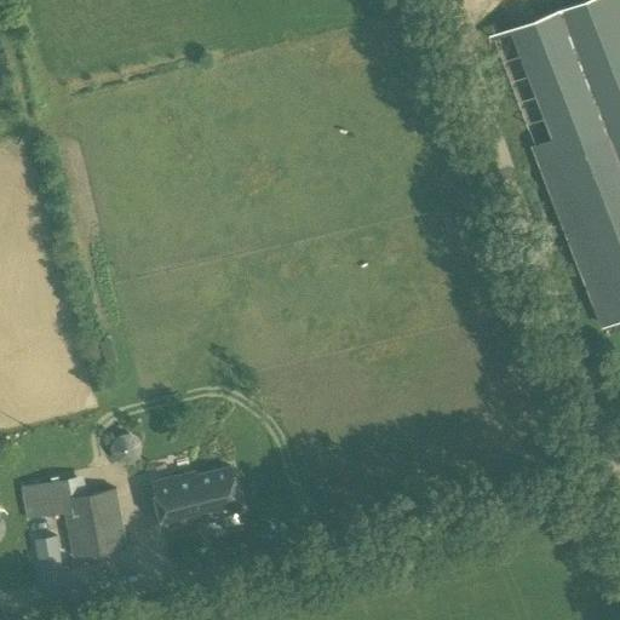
[(619,18),(613,0),(585,0),(488,38),(489,39),(509,32),(554,149),(534,156),(601,326),(619,317),(619,18)]
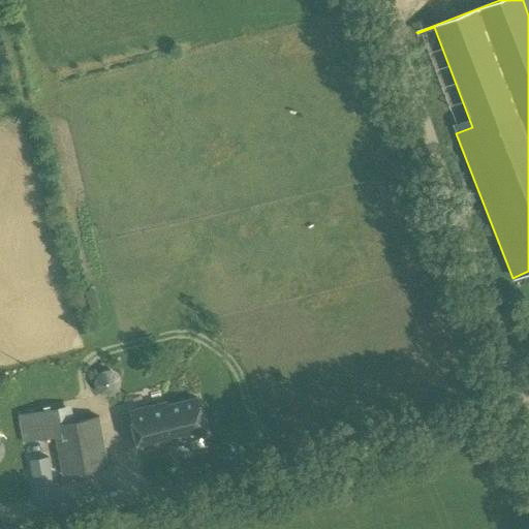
[(165,425),(170,445),(179,443),(178,440),(206,433),(197,398),(168,405),(167,401),(165,402),(170,424),(165,425)]
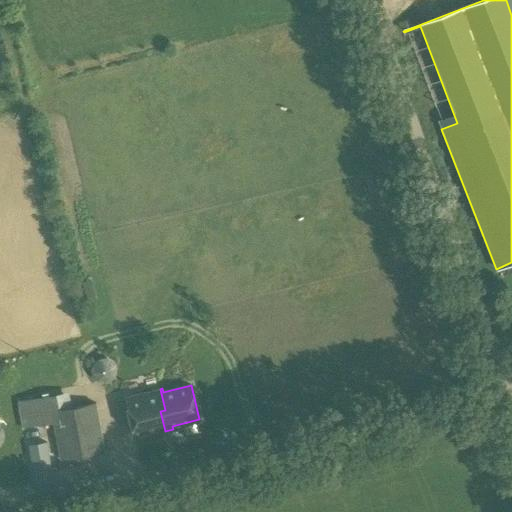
[(140,437),(165,431),(160,411),(165,410),(160,389),(130,396),(140,437)]
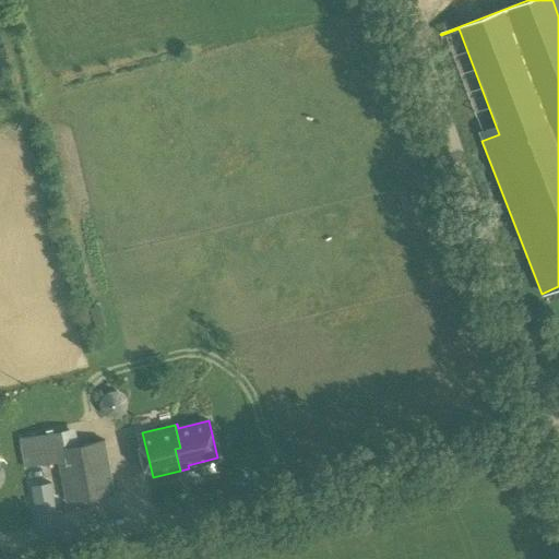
[(105,439),(79,444),(56,448),(58,461),(66,501),(115,492),(105,439)]
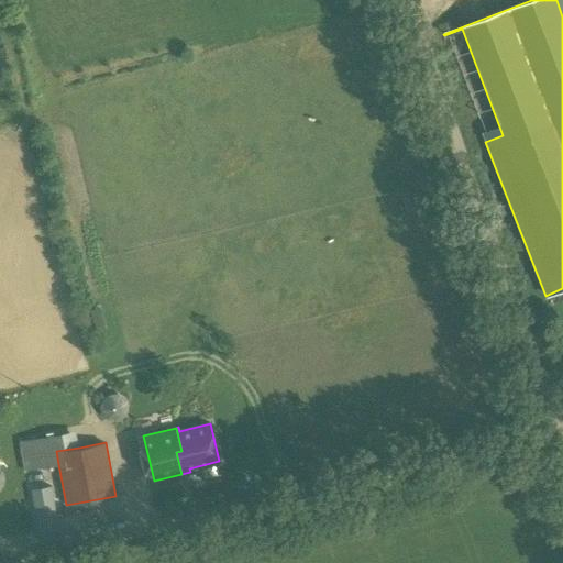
[(52,485),(32,489),(41,540),(97,530),(94,510),(57,517),(52,485)]
